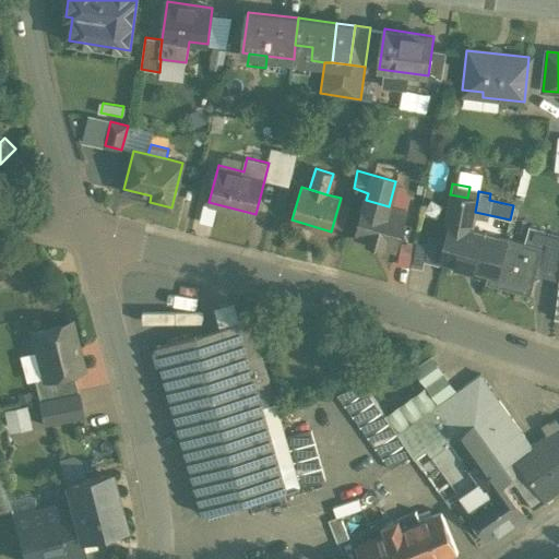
[(467,198),(450,194),(444,224),(450,225),(473,230),(475,212),(477,200),(467,198)]
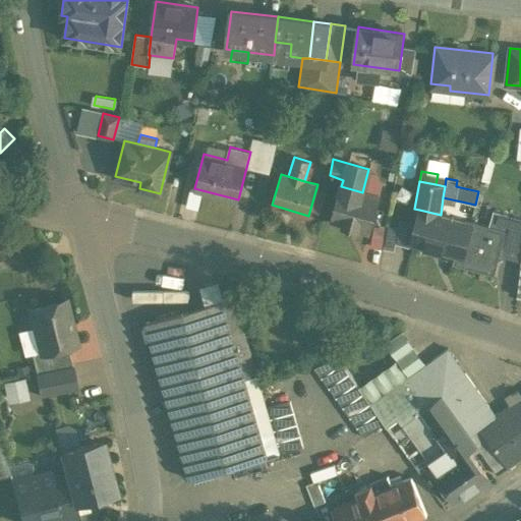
[(362,192),(341,186),(332,221),(369,233),(380,197),(362,192)]
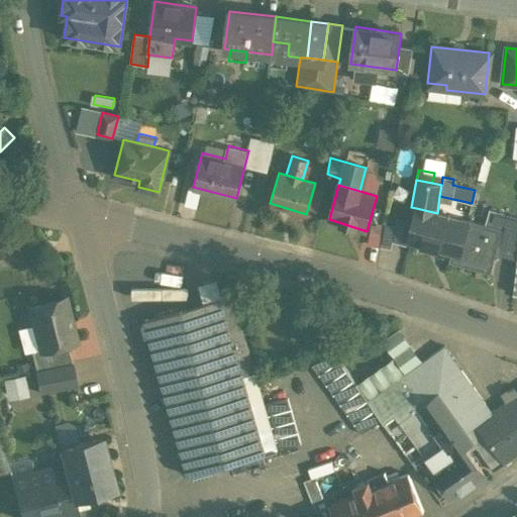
[(437,213),(416,208),(407,240),(450,253),(452,254),(461,220),(437,213)]
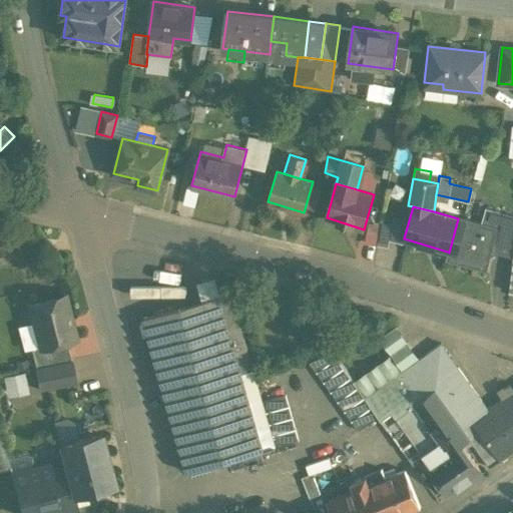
[(512,214),(499,211),(495,227),(498,228),(492,247),(512,251),(512,214)]
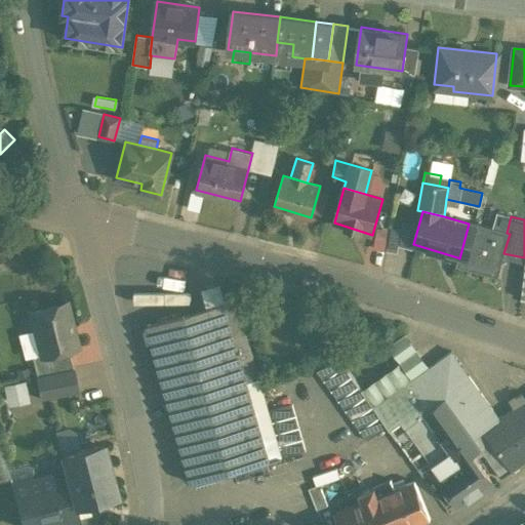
[(507,233),(469,221),(469,224),(459,258),(457,257),(455,266),(496,277),(503,253),(510,234),(507,233)]
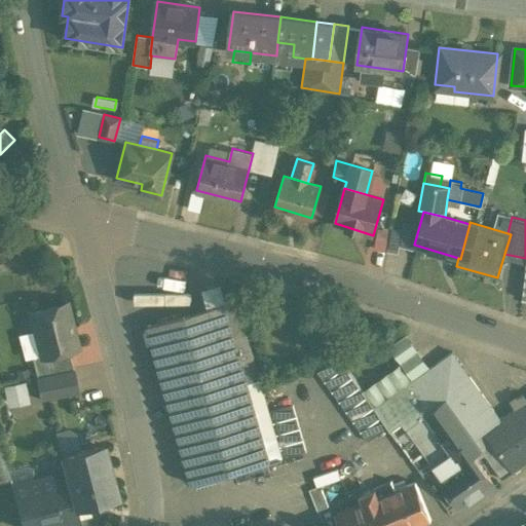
[(390,228),(380,226),(374,249),(386,251),(390,228)]
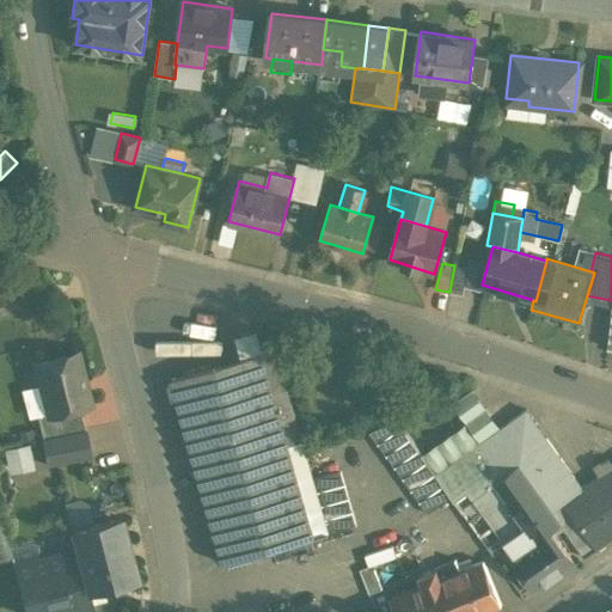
[(276,348),(171,379),(224,562),(329,532),(276,348)]
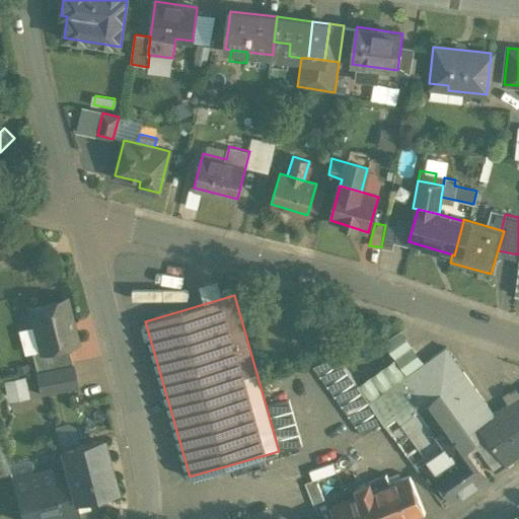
[(65,298),(29,307),(30,311),(28,315),(30,322),(33,325),(41,349),(41,351),(66,344),(76,341),(65,298)]
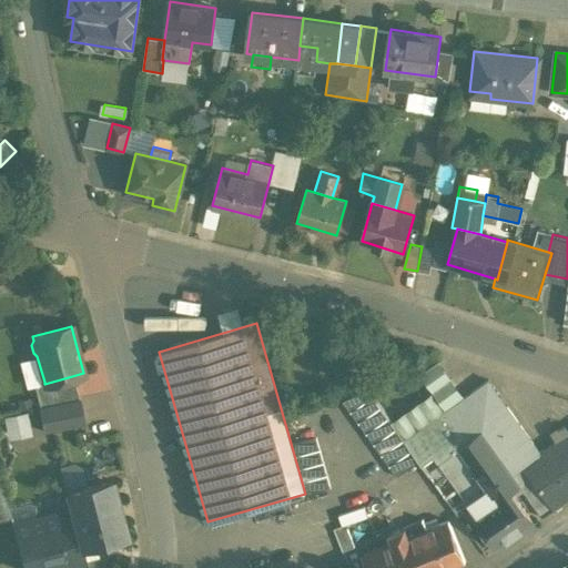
[(72,376),(44,384),(44,382),(33,385),(39,405),(78,397),(72,376)]
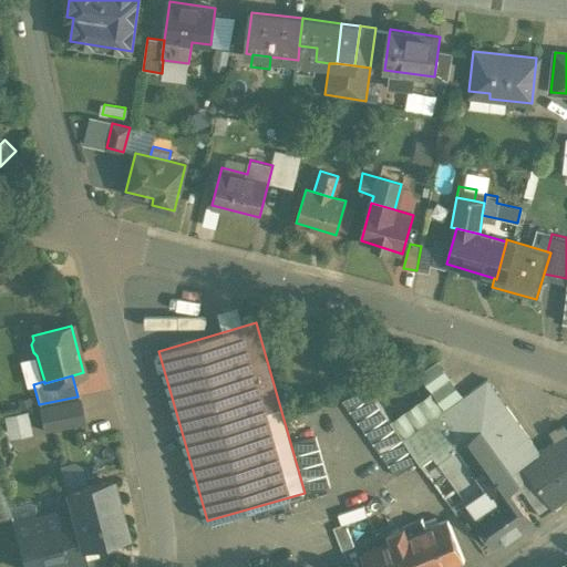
[(539,451),(486,378),(459,398),(481,429),(511,471),(539,451)]
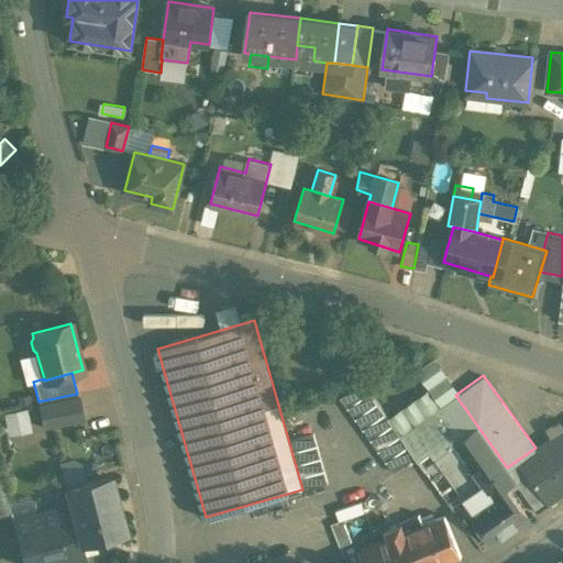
[(455,395),(440,406),(429,390),(389,420),(424,471),(432,465),(432,464),(477,426),(455,395)]
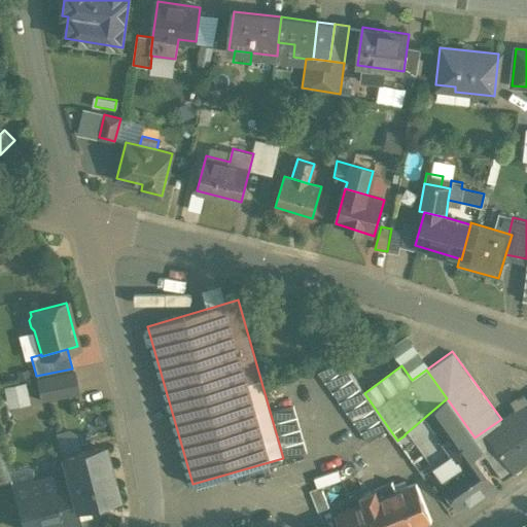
[(40,379),(0,388),(0,441),(3,453),(57,440),(40,379)]
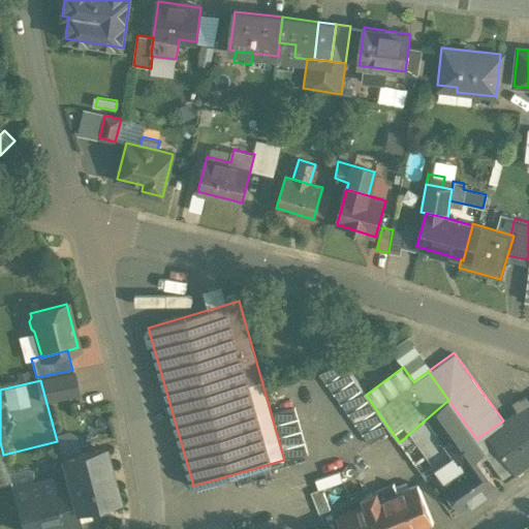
[(476,439),(448,400),(406,436),(406,437),(399,442),(415,465),(427,457),(443,479),(477,457),(485,450),(476,439)]
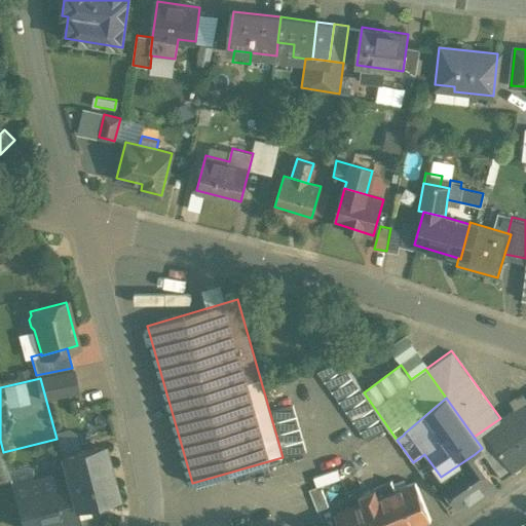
[(525,400),(500,418),(474,437),(482,448),(502,477),(525,460),(525,400)]
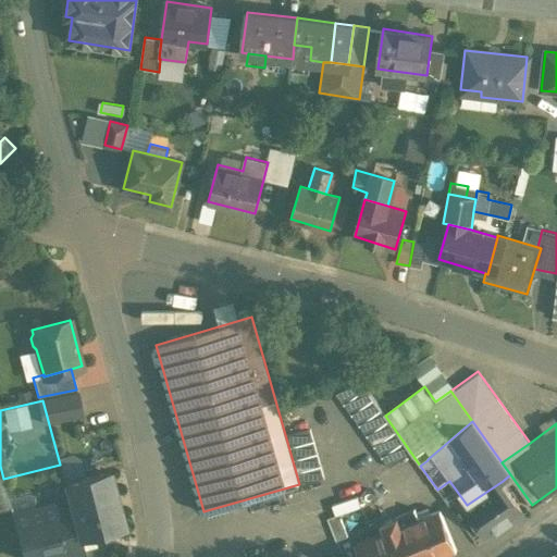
[(12,514),(12,512),(3,479),(0,466),(0,516),(11,554),(22,551),(12,514)]
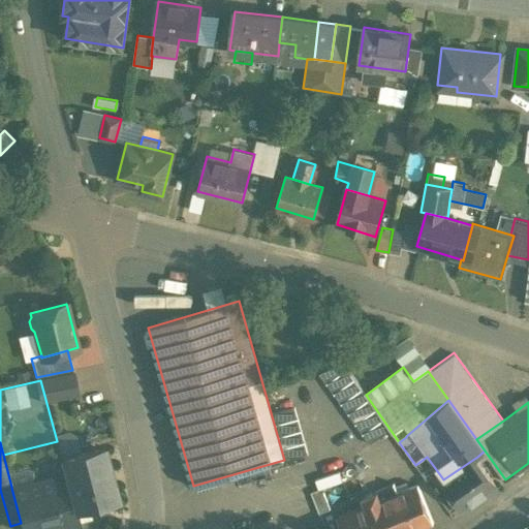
[(103,446),(62,458),(68,481),(75,509),(76,509),(118,498),(103,446)]
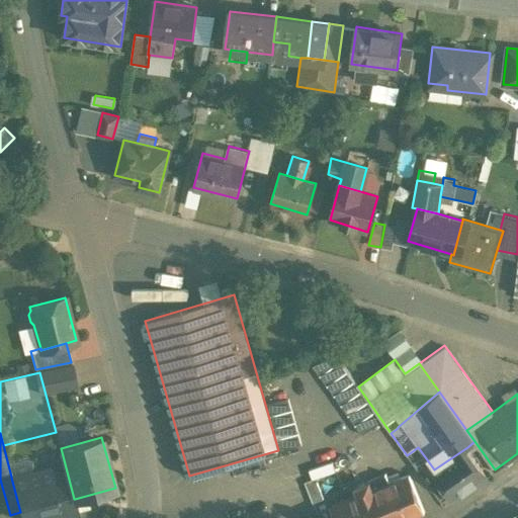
[(434,469),(433,470),(454,502),(489,478),(467,447),(434,469)]
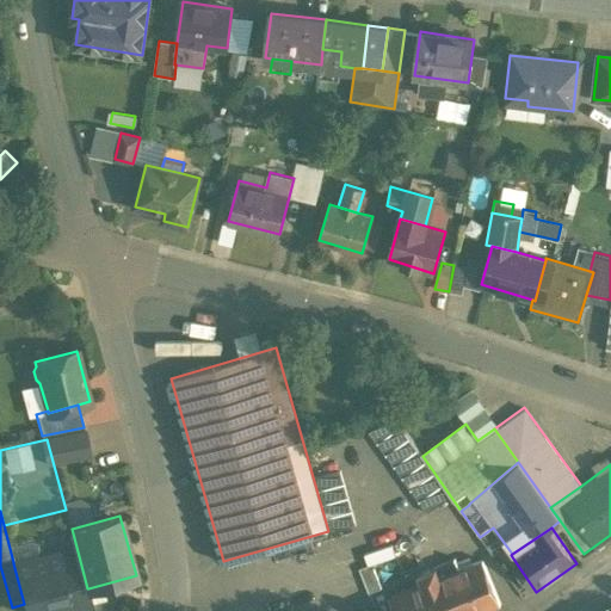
[(61,551),(13,563),(24,604),(25,610),(41,610),(73,603),(74,603),(63,561),(61,551)]
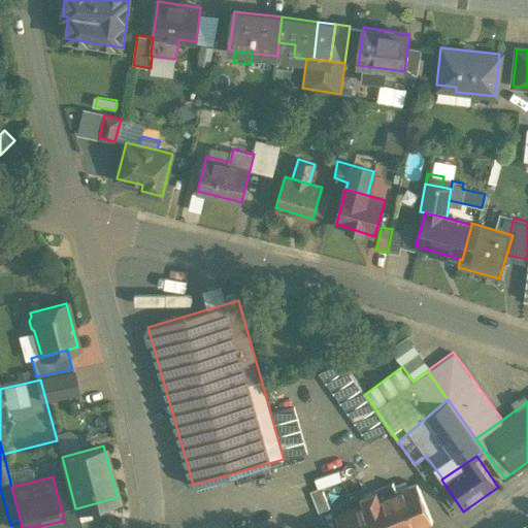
[(68,481),(55,485),(64,521),(63,521),(64,525),(79,521),(76,508),(75,508),(68,481)]
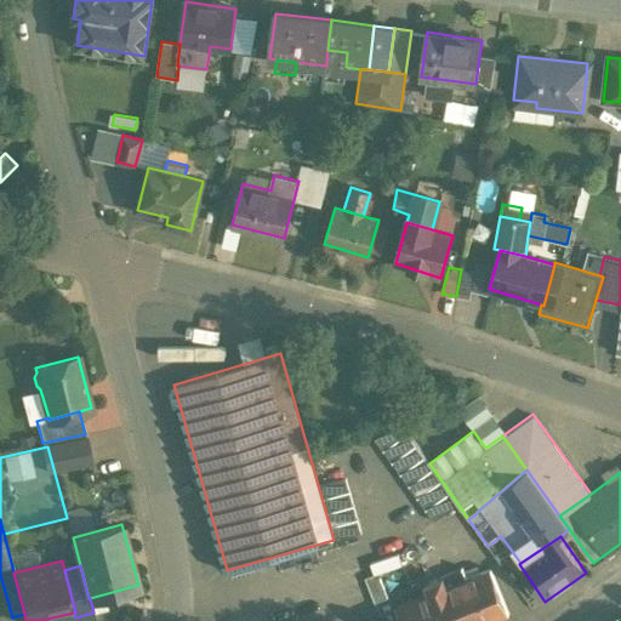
[(462,567),(442,575),(442,576),(443,576),(446,586),(467,579),(462,567)]
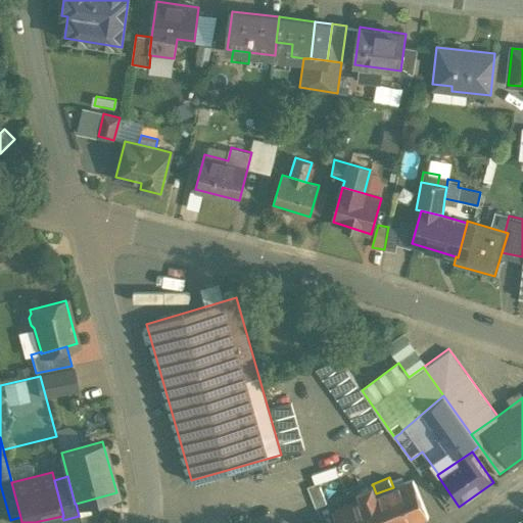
[(393,487),(376,493),(373,485),(372,485),(366,488),(380,522),(413,522),(429,517),(413,479),(393,487)]
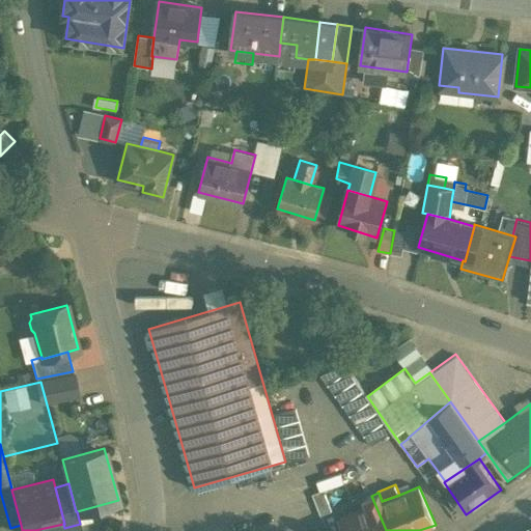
[(324,490),(312,494),(320,514),(332,510),(324,490)]
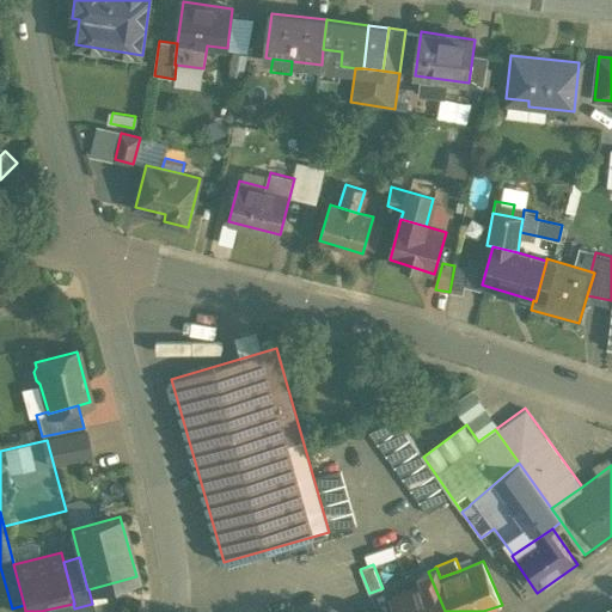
[(445,611),(428,571),(420,575),(423,585),(390,598),(396,611),(445,611)]
